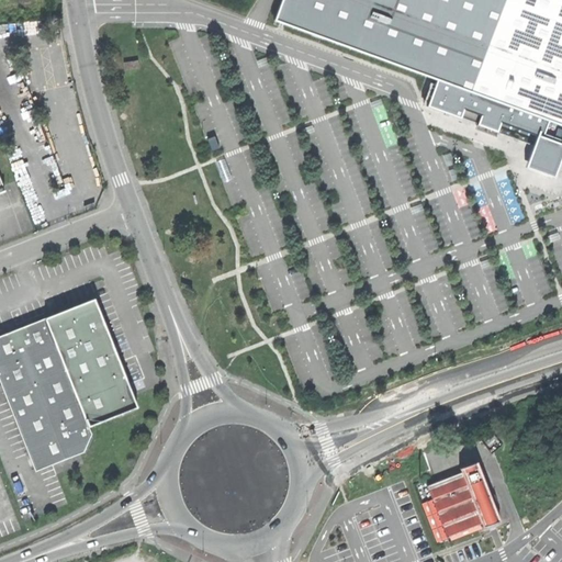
[(561,0),(282,0),(274,21),(426,77),(439,82),(430,107),(537,146),(528,169),(541,173),(555,179),(561,163),(561,0)]
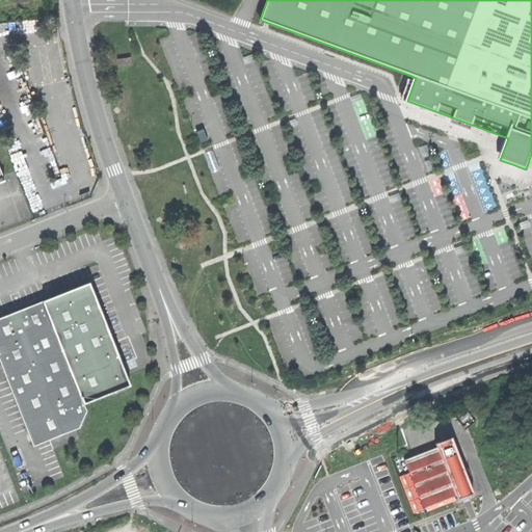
[(118,67),(136,64),(136,58),(131,59),(131,58),(117,59),(118,67)]
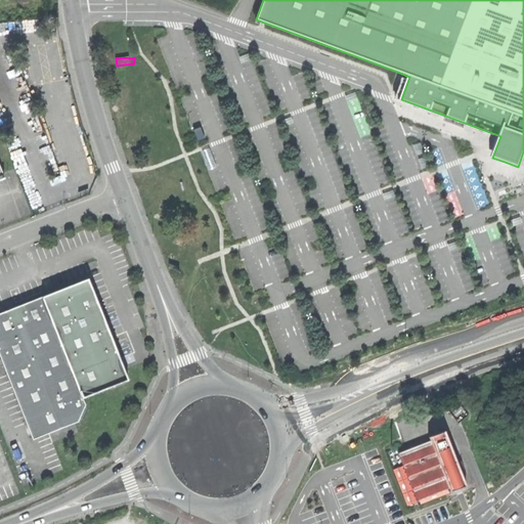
[(425,155),(415,159),(419,171),(430,167),(425,155)]
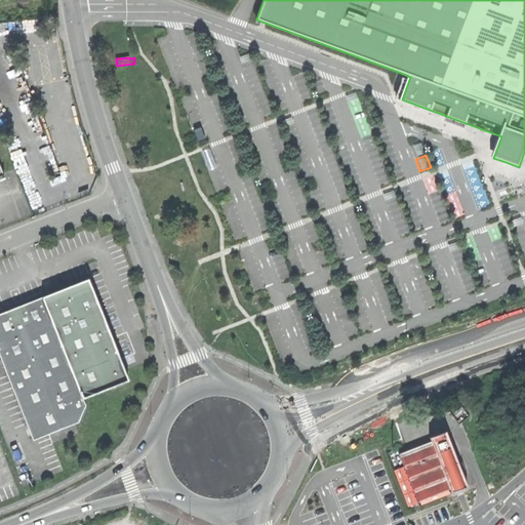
[(0,356),(33,440),(82,421),(87,409),(83,398),(128,380),(123,365),(89,279),(11,310),(0,314),(0,356)]
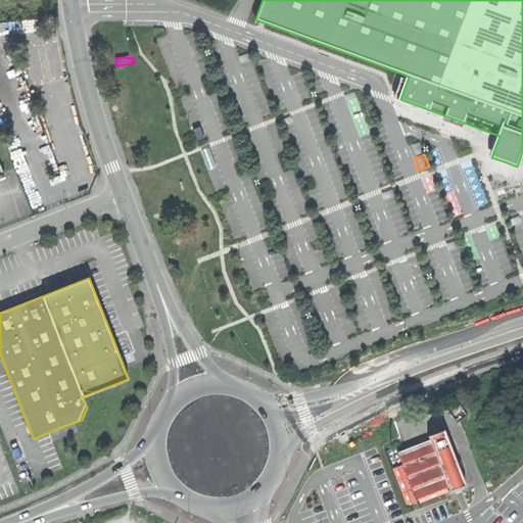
[(449,490),(466,483),(444,429),(428,435),(430,439),(398,452),(417,498),(447,486),(449,490)]
